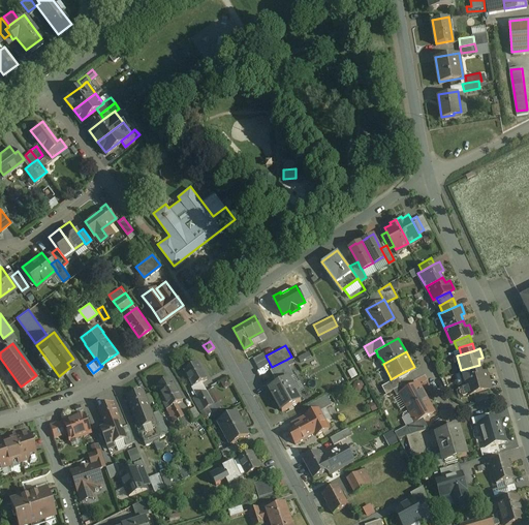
[(197,360),(184,368),(193,383),(207,376),(197,360)]
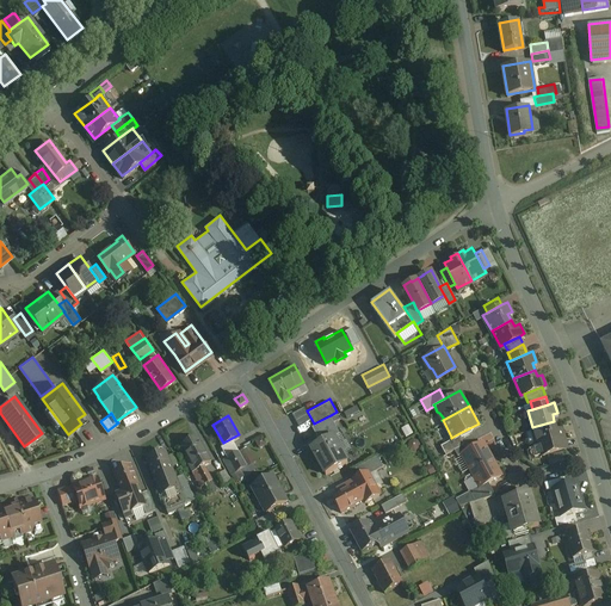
[(314,424),(312,425),(315,432),(334,422),(331,415),(314,424)]
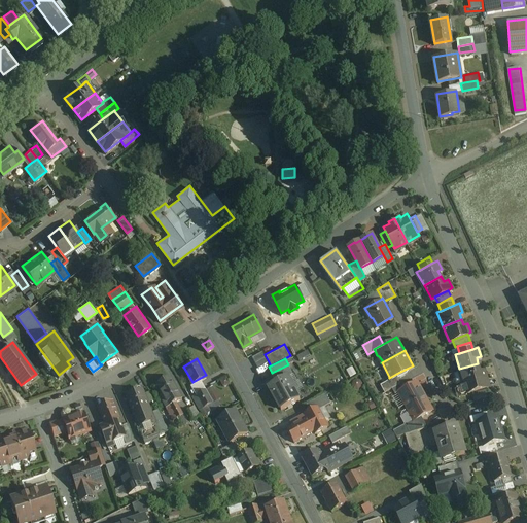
[(478,363),(459,369),(463,384),(465,383),(484,378),(486,377),(484,368),(480,370),(478,363)]
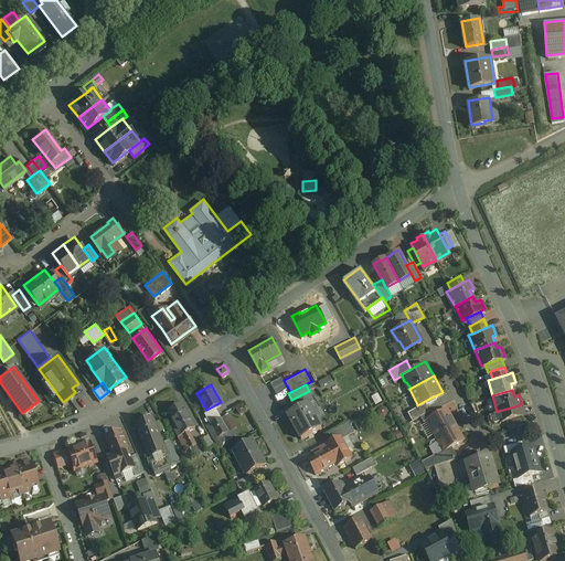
[(309,391),(291,400),(296,408),(308,401),(308,402),(313,399),(309,391)]
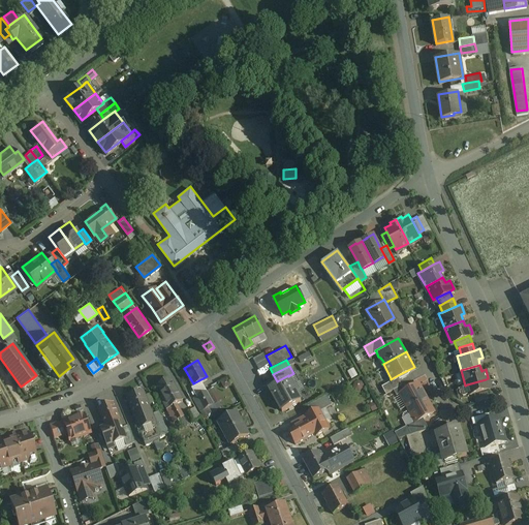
[(169,375),(157,382),(165,398),(162,399),(166,406),(182,398),(169,375)]
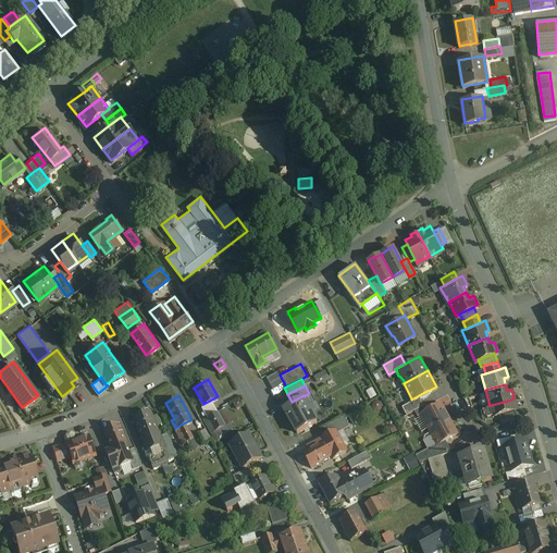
[(292,402),(283,406),(296,430),(317,419),(311,409),(310,410),(302,396),(304,396),(304,395),(292,402)]
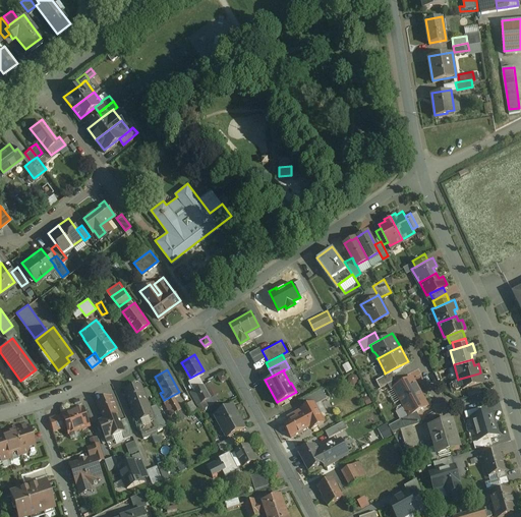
[(392,369),(385,374),(385,372),(375,379),(380,386),(395,378),(392,369)]
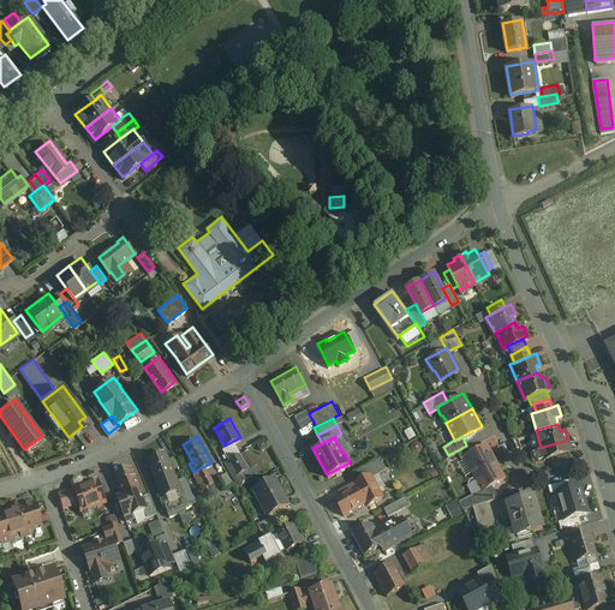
[(485,441),(464,453),(467,460),(472,467),(481,462),(493,456),(485,441)]
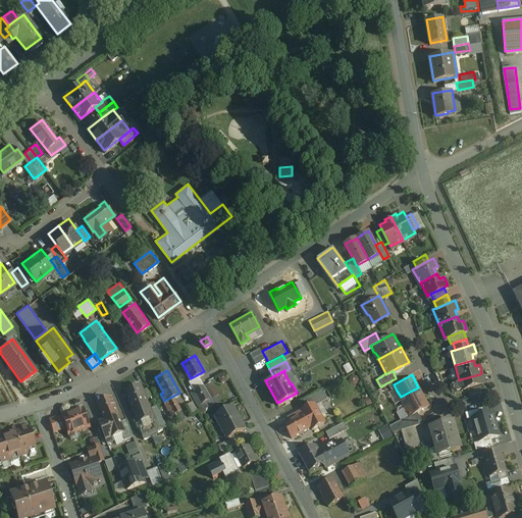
[(479,374),(461,379),(463,386),(481,380),(479,374)]
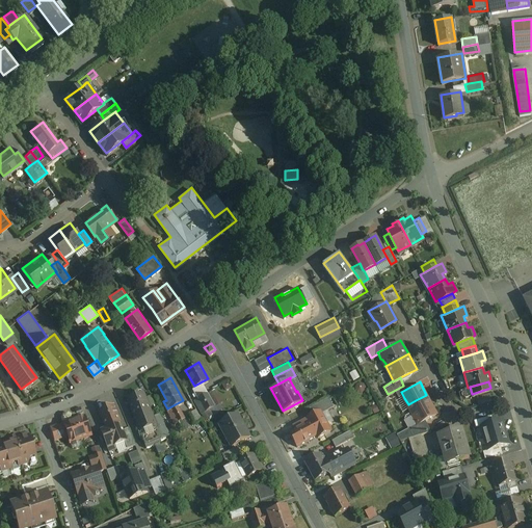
[(143,391),(127,397),(134,416),(151,410),(143,391)]
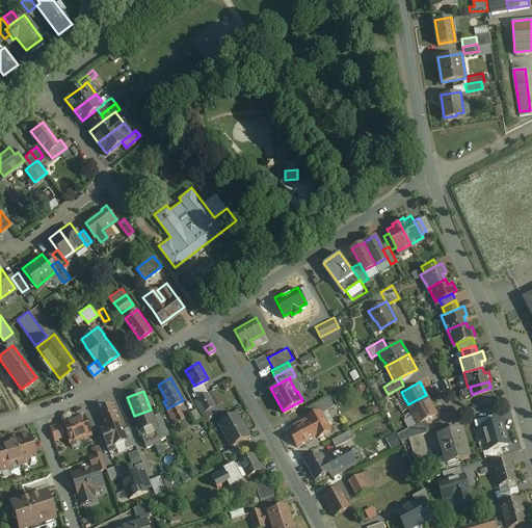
[(214,403),(207,391),(197,396),(205,410),(214,403)]
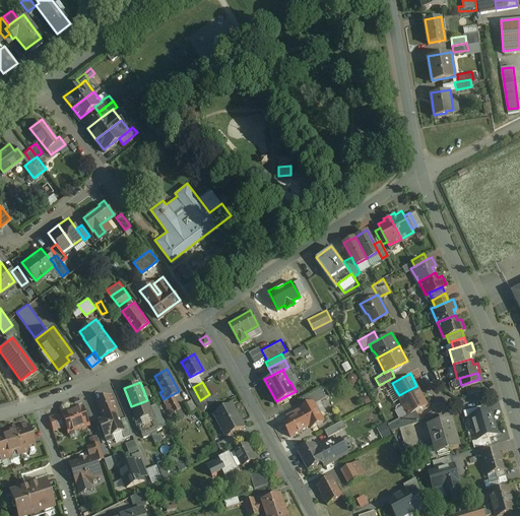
[(321,386),(302,396),(306,403),(313,399),(314,402),(326,395),(321,386)]
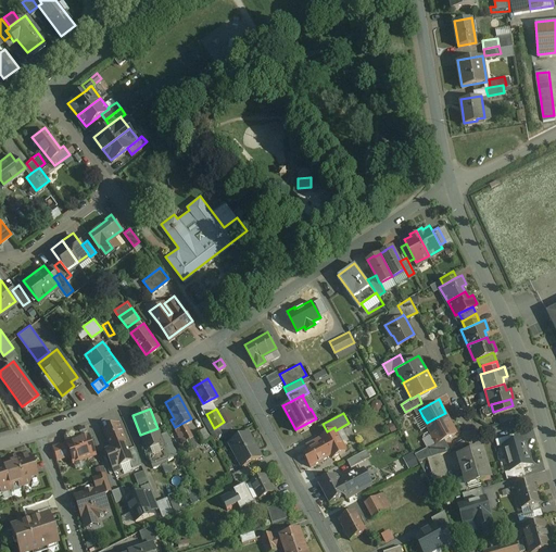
[(445,413),(427,423),(436,440),(436,441),(443,437),(455,430),(445,413)]
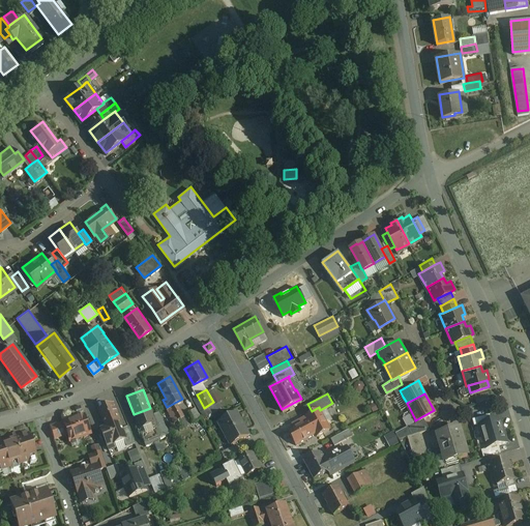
[(113,401),(98,407),(105,424),(105,425),(118,418),(120,418),(113,401)]
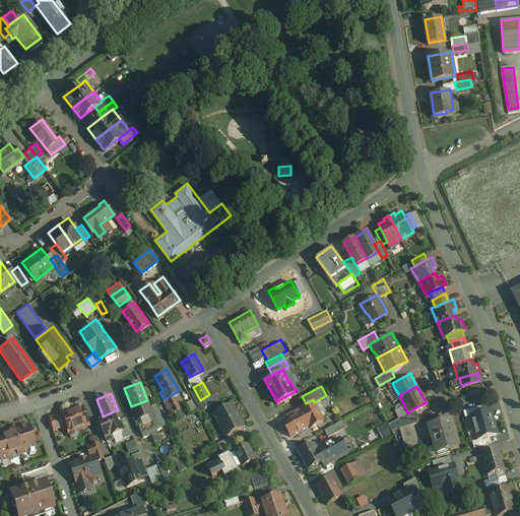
[(175,396),(168,399),(169,401),(166,403),(170,412),(180,406),(175,396)]
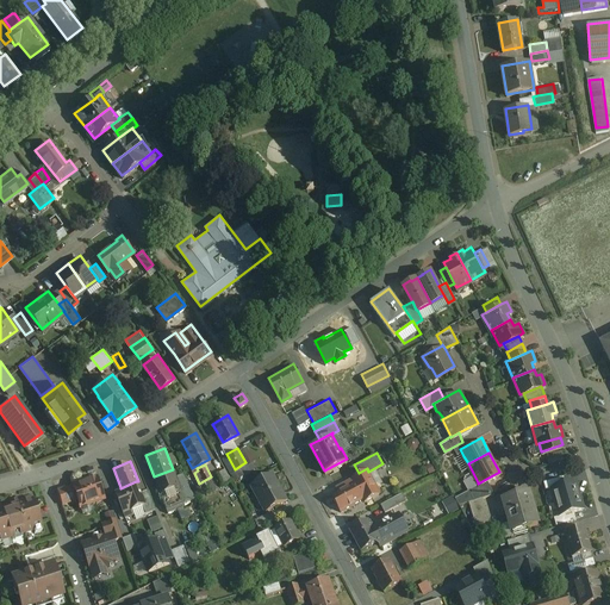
[(230,478),(224,466),(218,471),(224,481),(230,478)]
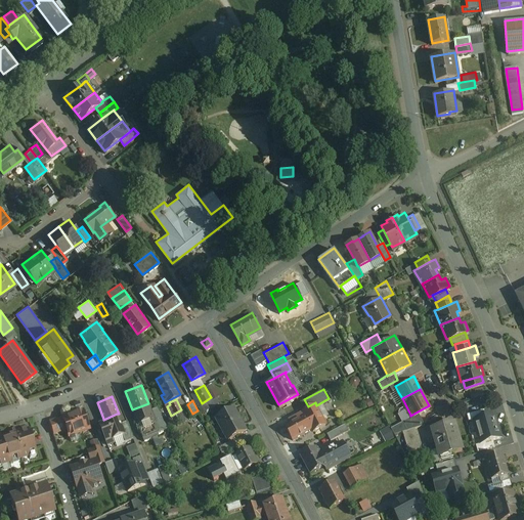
[(316,405),(315,402),(308,406),(302,409),(302,410),(303,409),(312,427),(311,427),(312,429),(325,422),(316,405)]
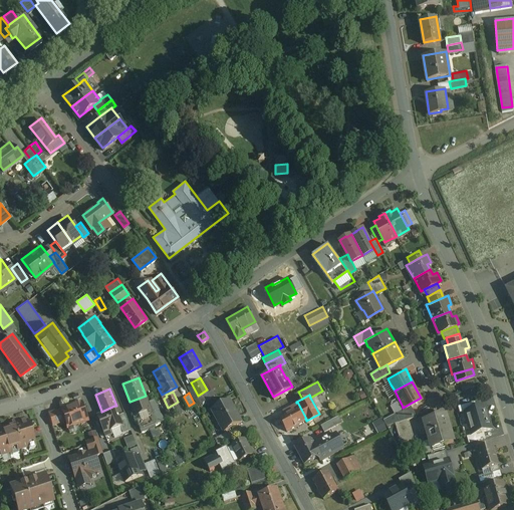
[(146,396),(130,402),(140,426),(148,422),(149,425),(164,419),(159,408),(156,401),(154,398),(148,400),(146,396)]
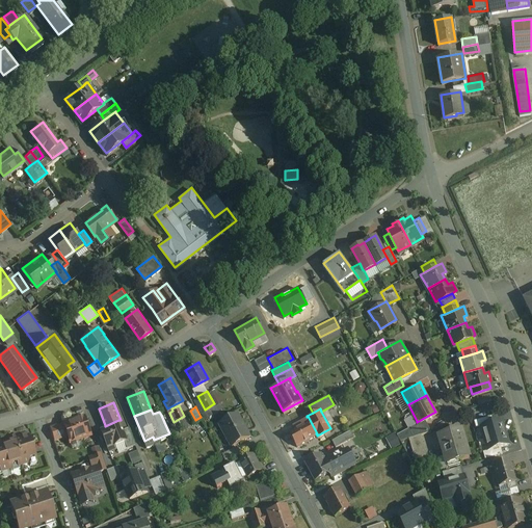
[(237,412),(219,422),(231,444),(249,433),(237,412)]
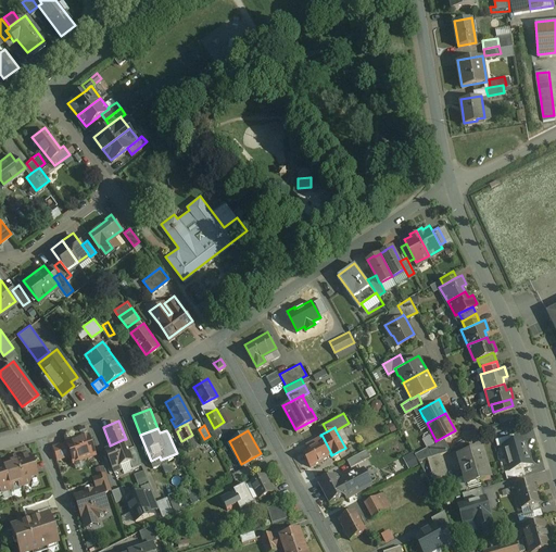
[(88,434),(66,441),(70,452),(73,460),(95,452),(88,434)]
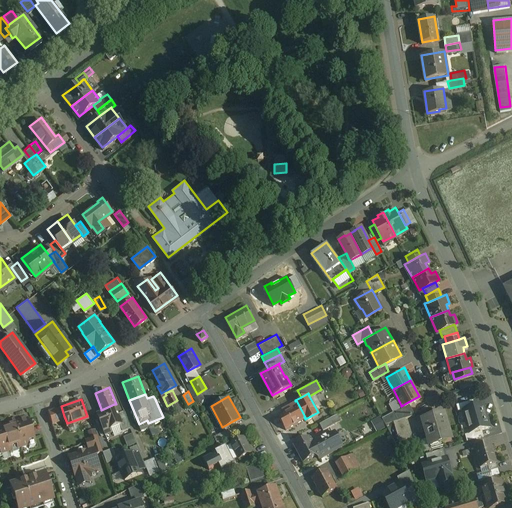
[(295,401),(283,407),(284,411),(278,414),(285,427),(304,417),(305,417),(296,400),(295,401)]
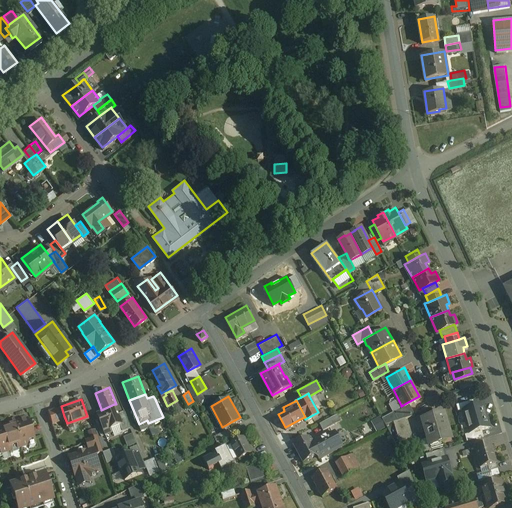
[(408,402),(401,406),(401,405),(393,410),(397,418),(405,416),(414,413),(408,402)]
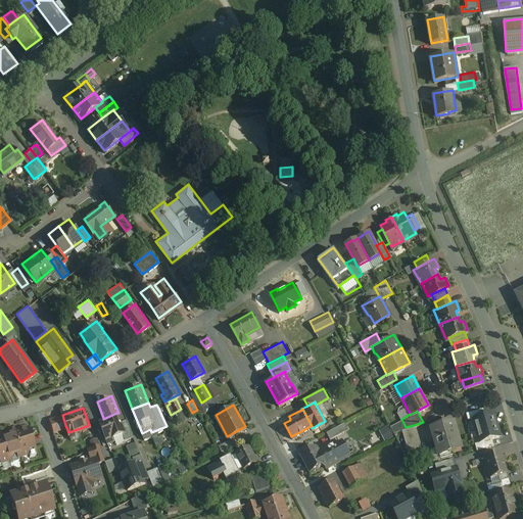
[(493,411),(473,417),(475,423),(474,423),(479,440),(501,434),(496,423),(493,411)]
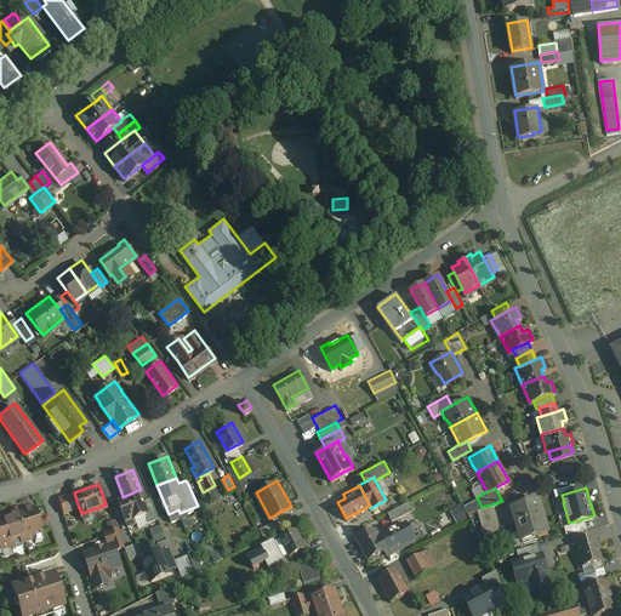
[(138,490),(123,497),(123,496),(117,498),(125,519),(144,512),(147,511),(142,500),(138,490)]
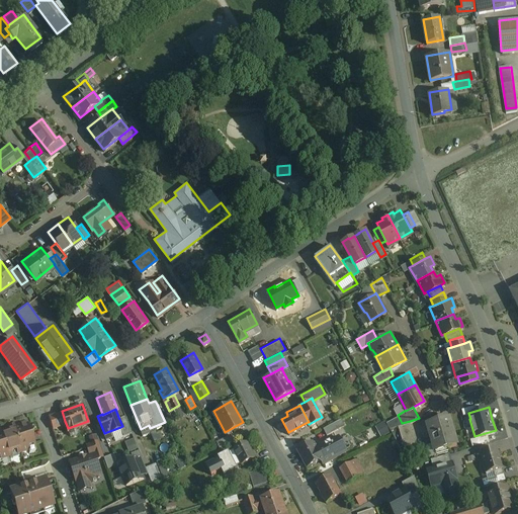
[(61,410),(54,412),(57,424),(65,421),(62,411),(61,410)]
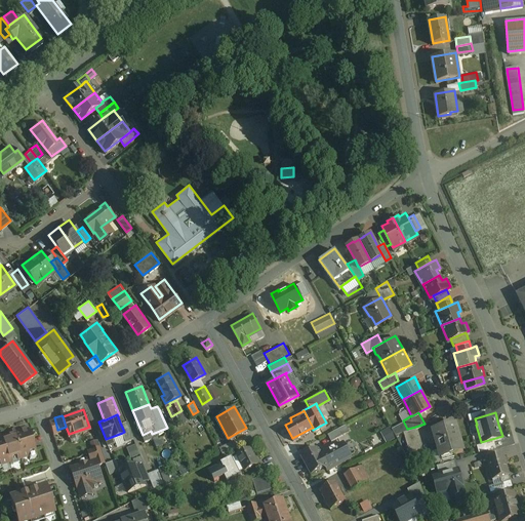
[(133,437),(126,419),(120,423),(124,432),(122,433),(125,440),(133,437)]
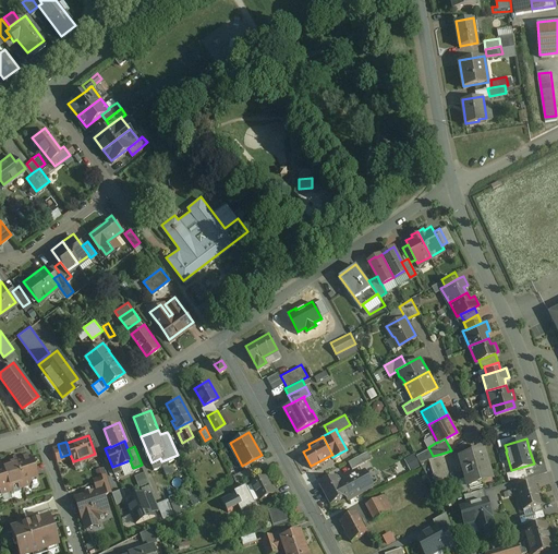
[(483,448),(460,455),(469,484),(492,478),(483,448)]
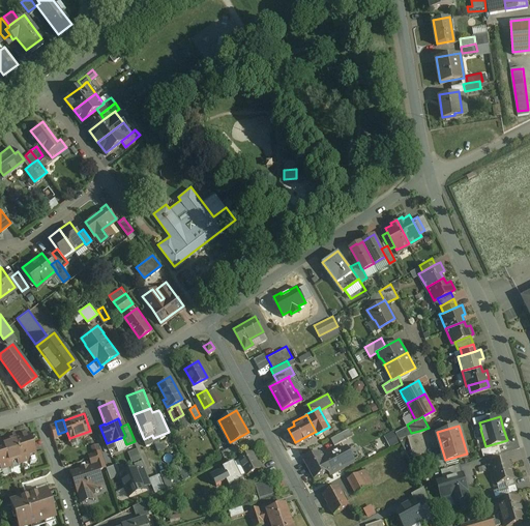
[(345,429),(330,437),(333,443),(348,435),(345,429)]
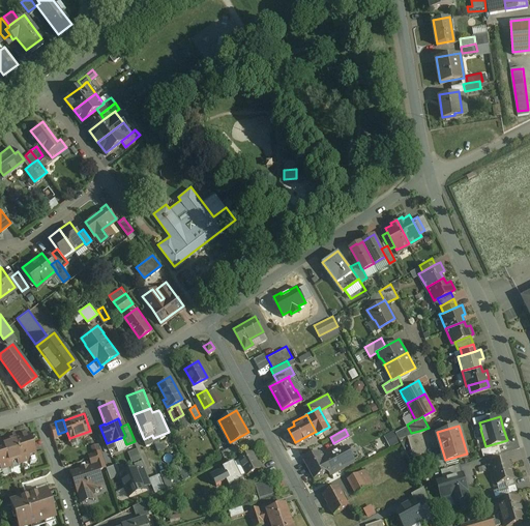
[(12,436),(0,440),(0,439),(0,469),(1,469),(0,467),(11,463),(12,466),(19,464),(18,462),(29,458),(30,460),(35,458),(34,456),(35,456),(27,431),(19,434),(18,431),(11,433),(12,436)]
